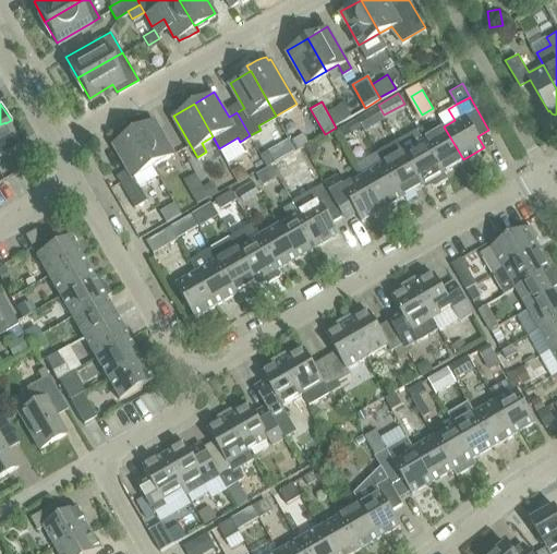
[(356,117),(348,122),(351,129),(361,123),(356,117)]
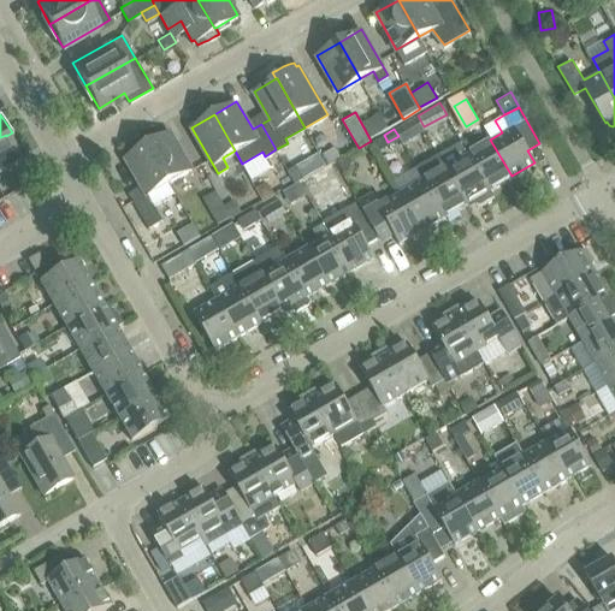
[(170,131),(148,144),(169,181),(191,167),(170,131)]
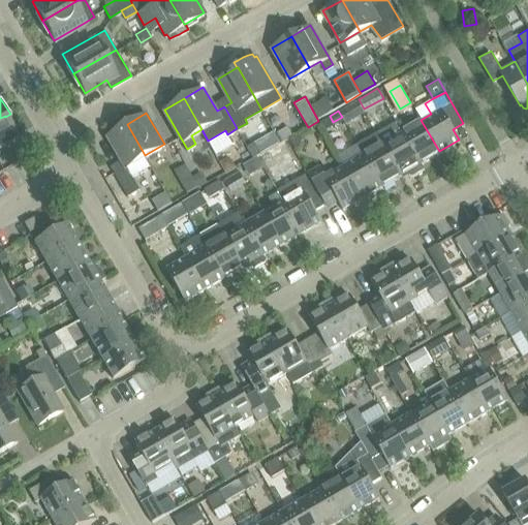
[(5,116),(0,118),(0,144),(16,135),(5,117),(5,116)]
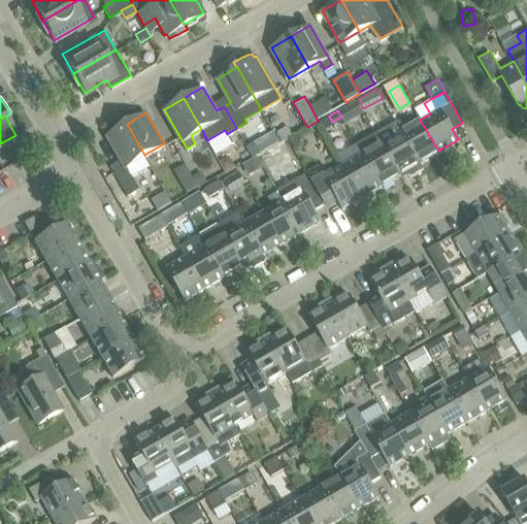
[(374,131),(382,142),(399,173),(405,170),(407,173),(412,173),(422,167),(419,162),(400,131),(394,120),(374,131)]
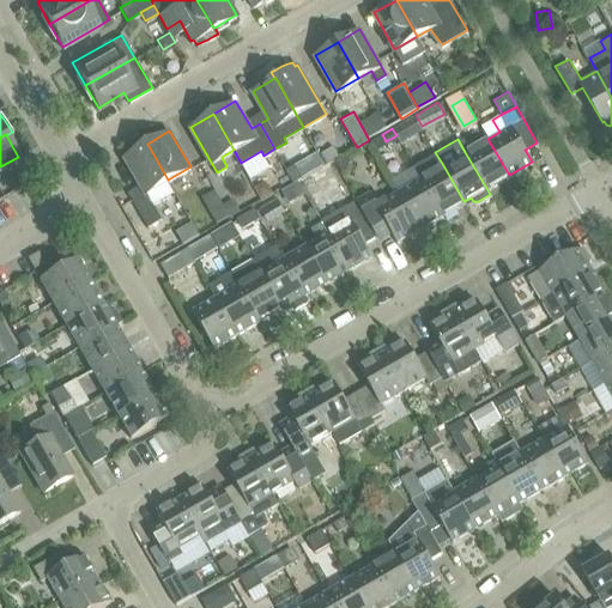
[(509,175),(488,139),(465,152),(486,188),(509,175)]
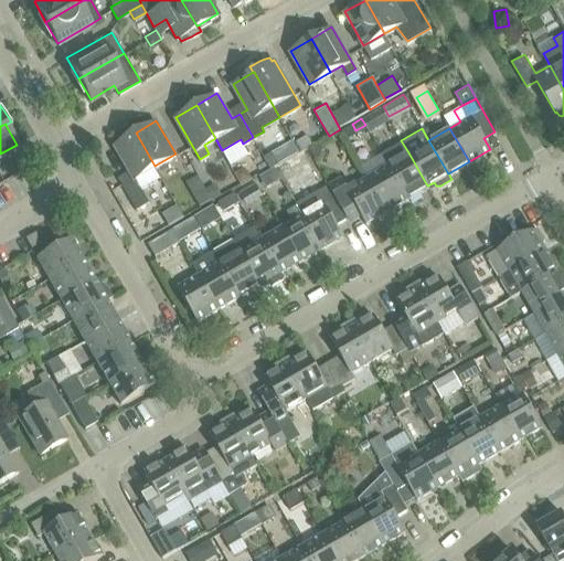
[(115,144),(129,169),(118,176),(137,208),(149,200),(141,187),(160,175),(155,166),(136,133),(115,144)]
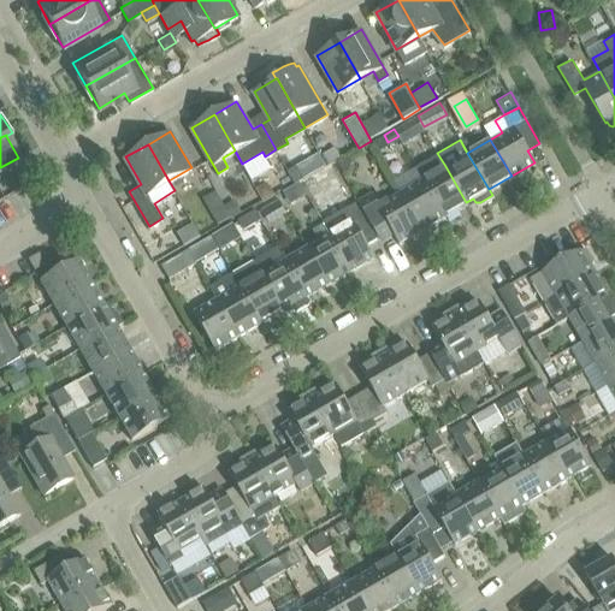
[(335,144),(323,152),(327,161),(336,156),(341,154),(335,144)]
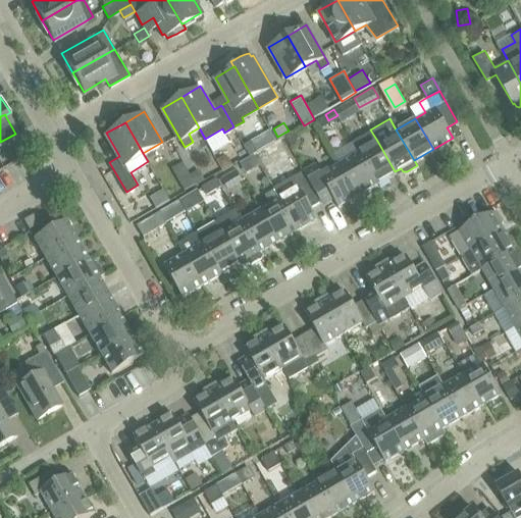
[(375,183),(395,171),(377,141),(370,130),(352,141),(358,151),(375,183)]
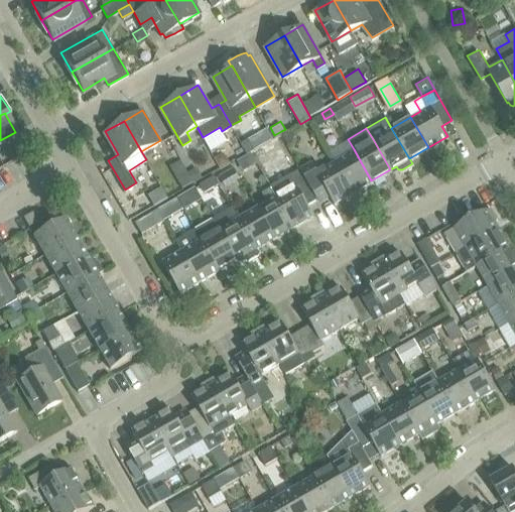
[(290,129),(283,133),(287,141),(291,142),(295,131),(290,129)]
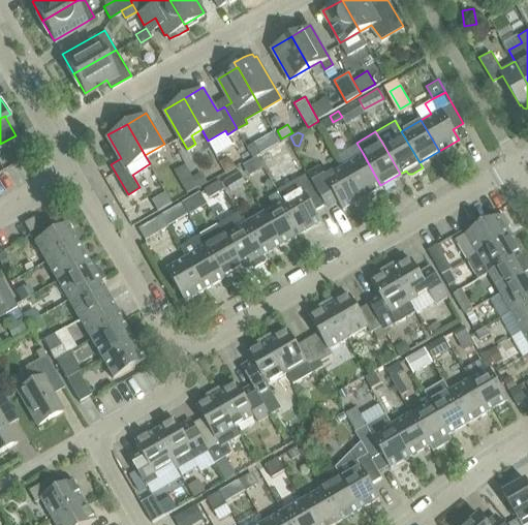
[(247,145),(253,156),(257,154),(260,152),(254,141),(247,145)]
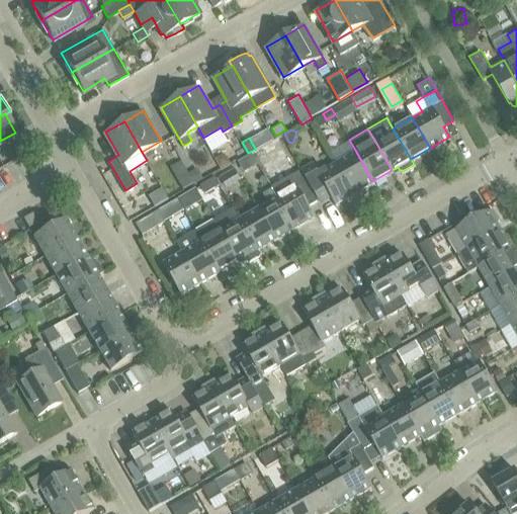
[(271,153),(279,166),(289,160),(281,147),(271,153)]
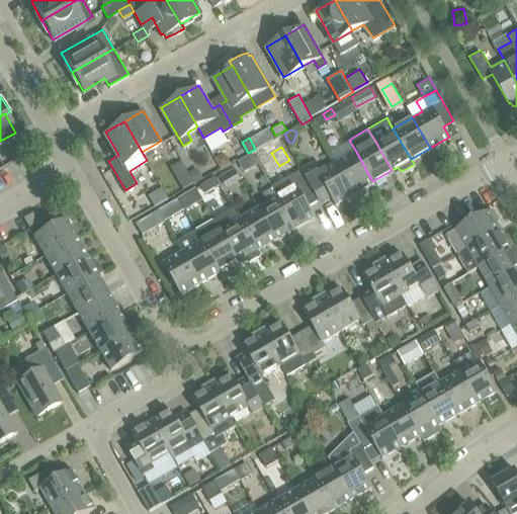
[(372,181),(355,150),(336,161),(354,192),(372,181)]
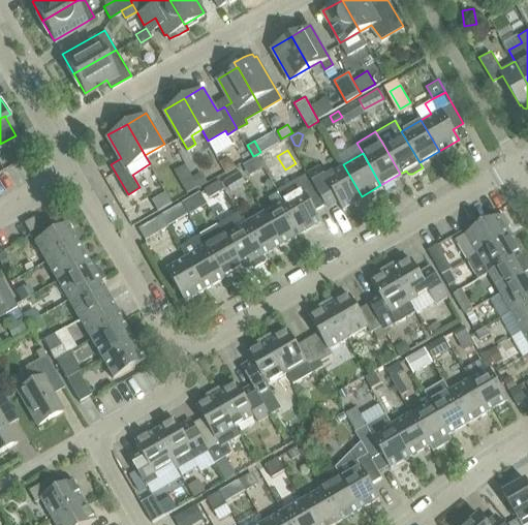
[(253,156),(248,159),(255,171),(264,165),(257,154),(253,156)]
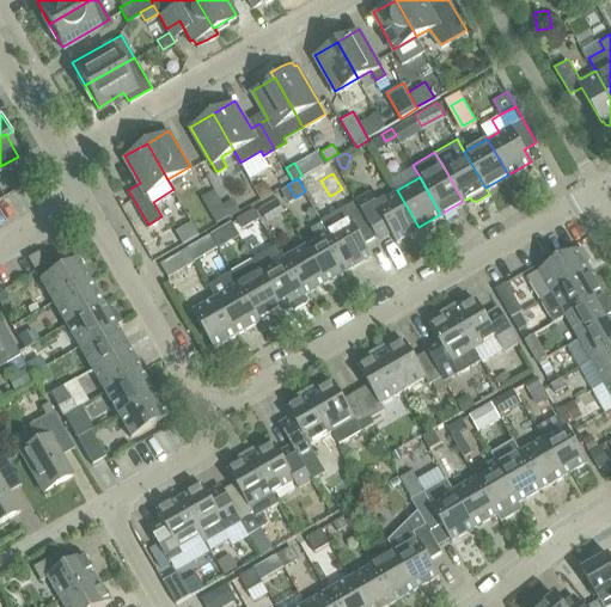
[(266,179),(256,185),(261,194),(270,189),(266,179)]
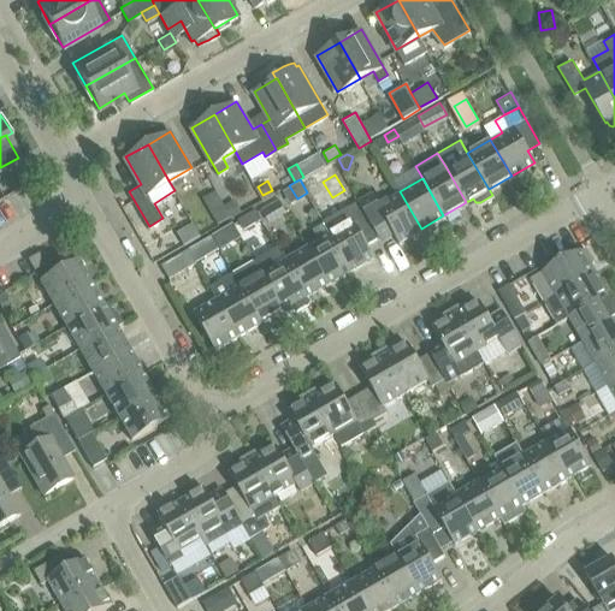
[(203,197),(218,223),(231,215),(216,190),(203,197)]
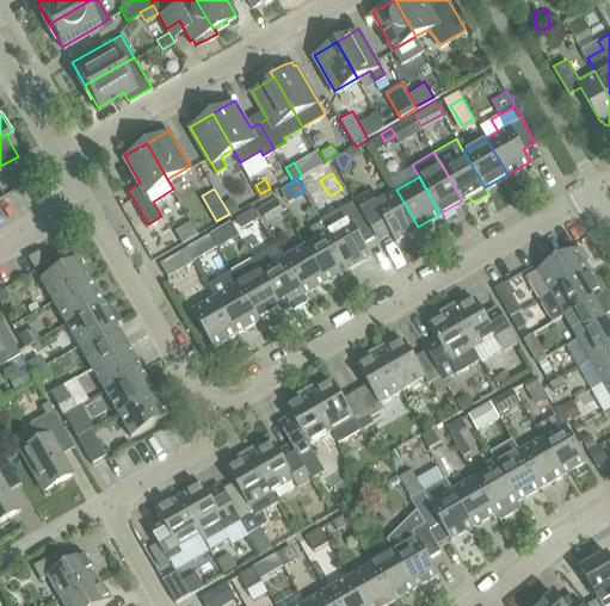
[(375,203),(368,191),(355,198),(357,204),(375,234),(387,227),(394,240),(418,227),(396,190),(375,203)]
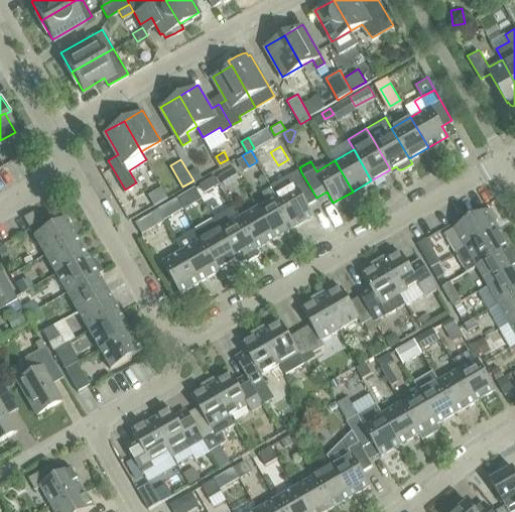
[(197,166),(187,171),(194,180),(202,175),(197,166)]
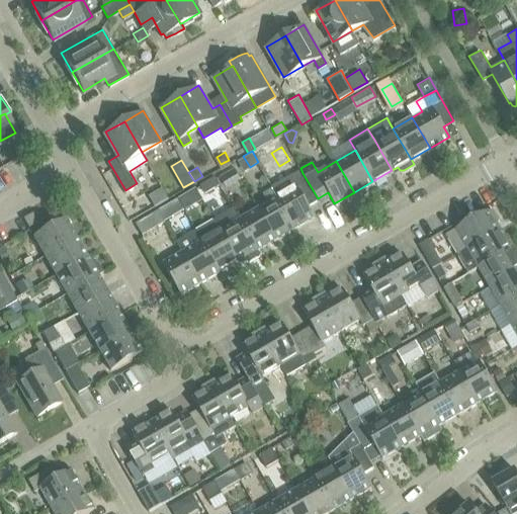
[(276,195),(293,227),(314,216),(308,204),(318,198),(303,173),(292,179),(295,184),(276,195)]
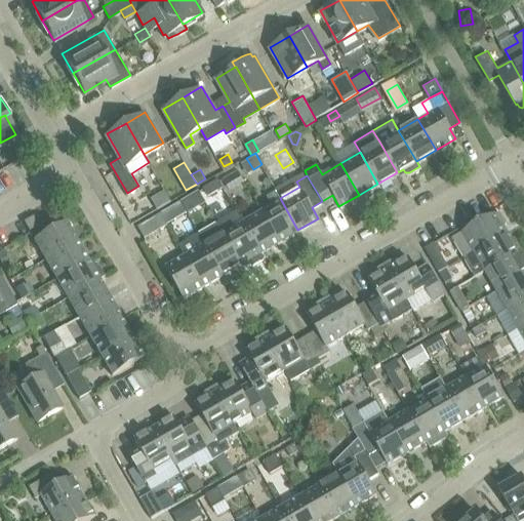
[(203,187),(207,194),(222,186),(216,178),(203,187)]
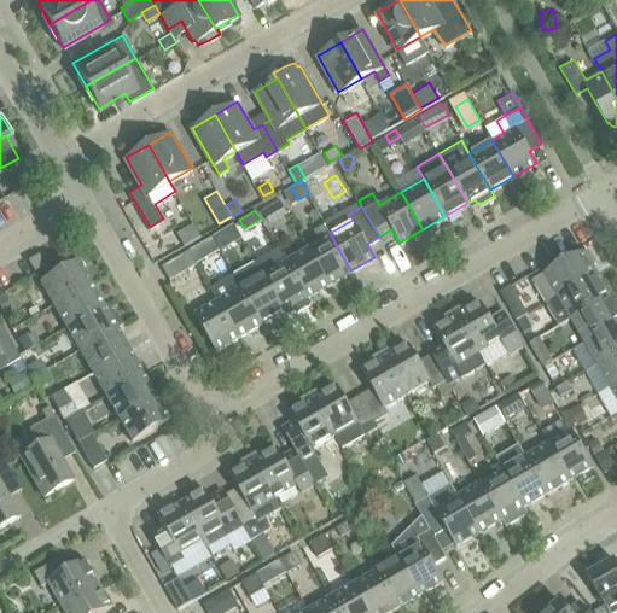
[(324,223),(313,229),(319,239),(307,246),(329,284),(350,270),(330,233),(324,223)]
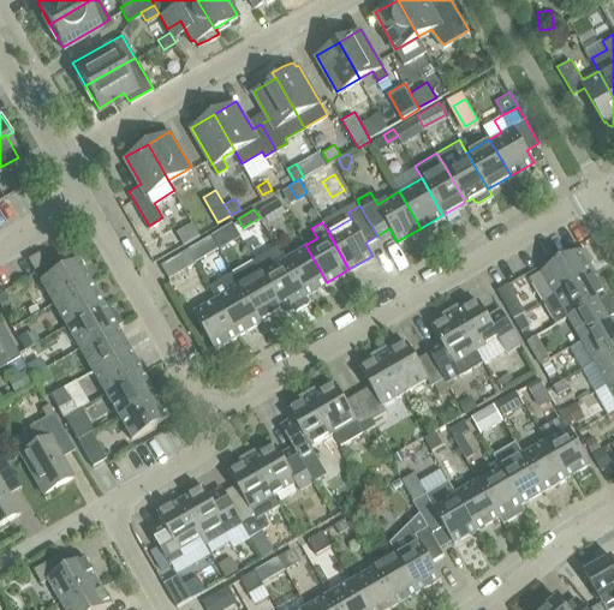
[(225,226),(212,233),(219,246),(226,243),(228,233),(225,226)]
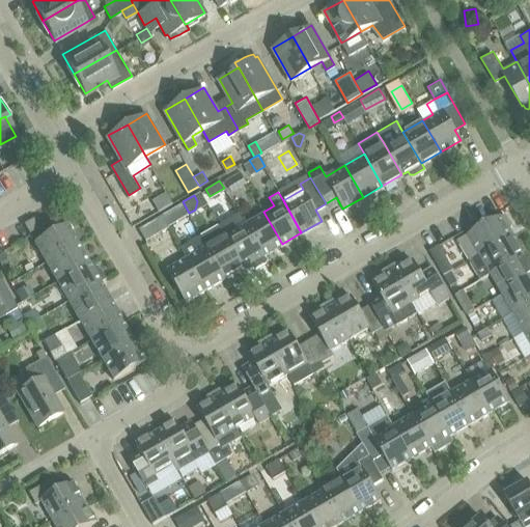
[(170,209),(162,213),(168,224),(176,219),(170,209)]
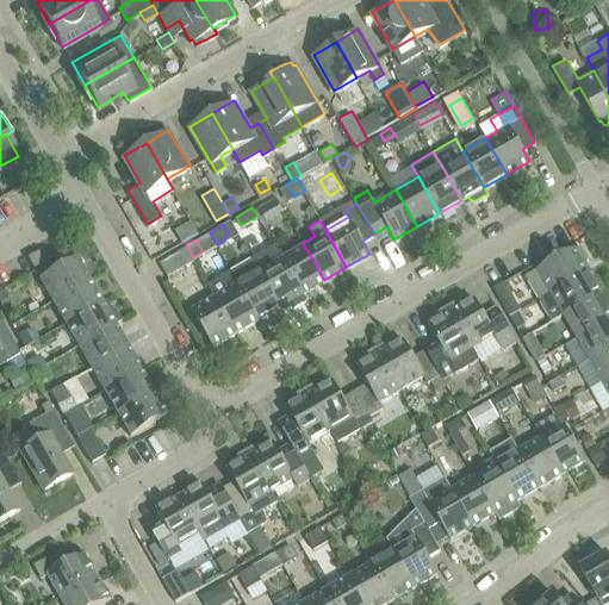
[(302,292),(324,280),(303,243),(280,256),(302,292)]
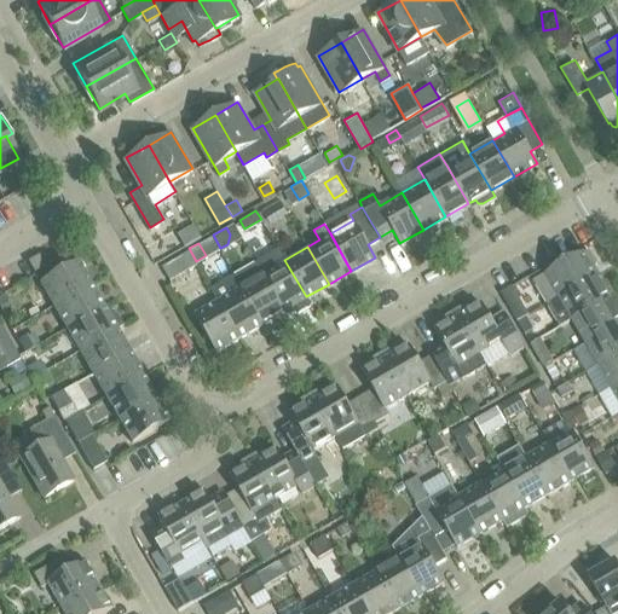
[(255,260),(263,273),(283,310),(292,306),(293,310),(298,311),(310,302),(306,296),(284,260),(277,248),(255,260)]
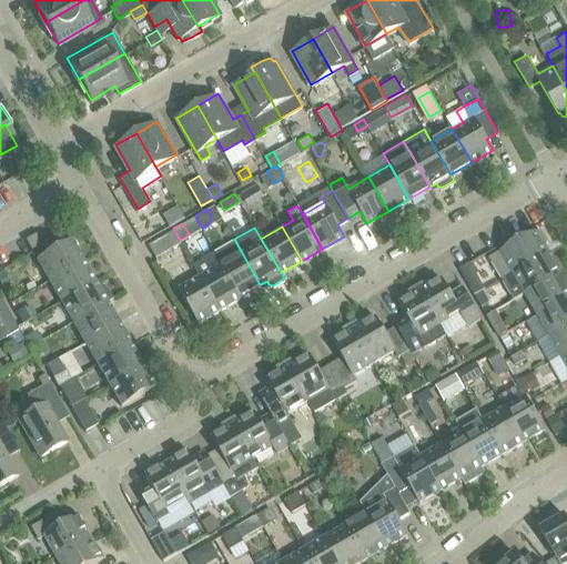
[(172,229),(148,243),(157,255),(180,241),(172,229)]
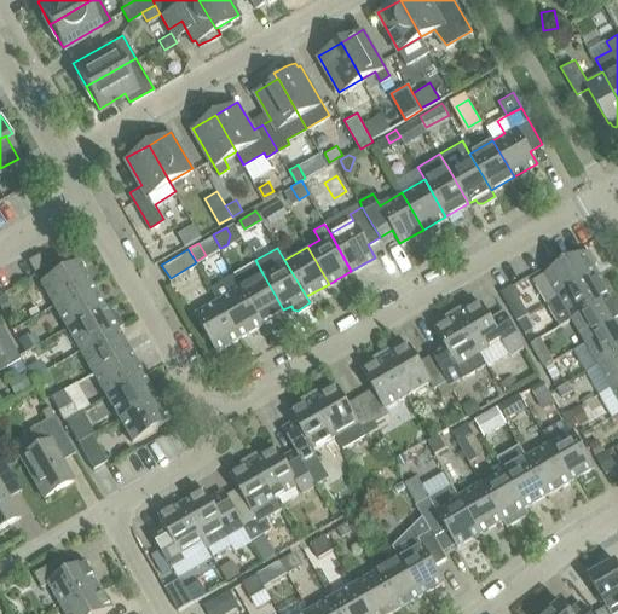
[(590,250),(585,249),(582,252),(582,250),(532,278),(546,302),(595,273),(591,267),(595,265),(596,261),(590,250)]
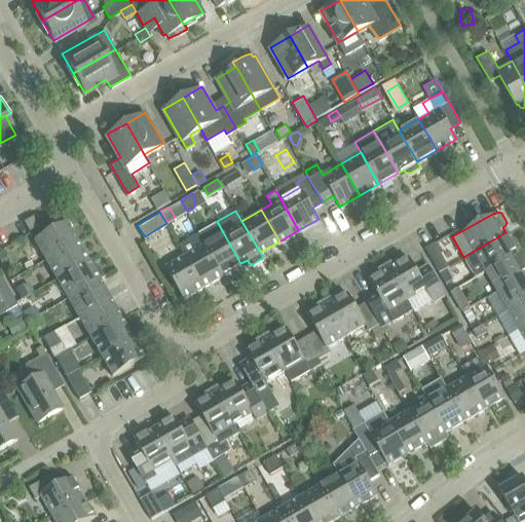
[(31,215),(23,220),(28,228),(36,223),(31,215)]
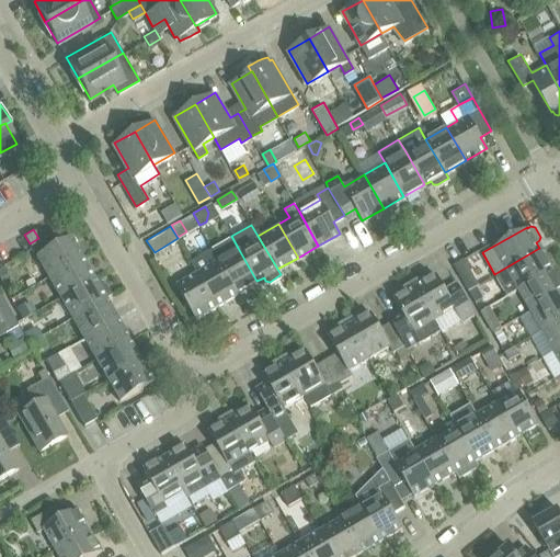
[(35,253),(47,274),(80,256),(68,235),(35,253)]
